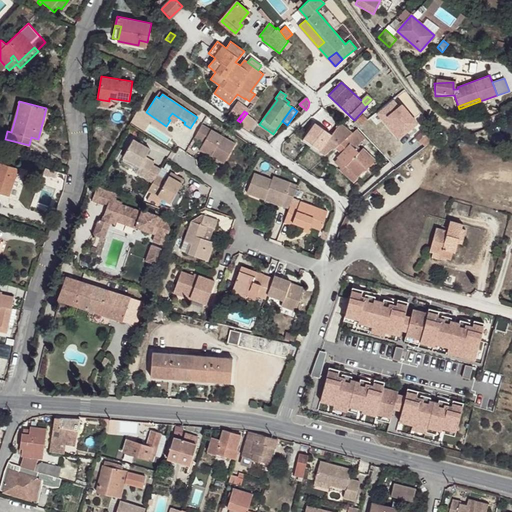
[(168,118),(170,120),(174,123),(178,117),(172,113),(168,118)]
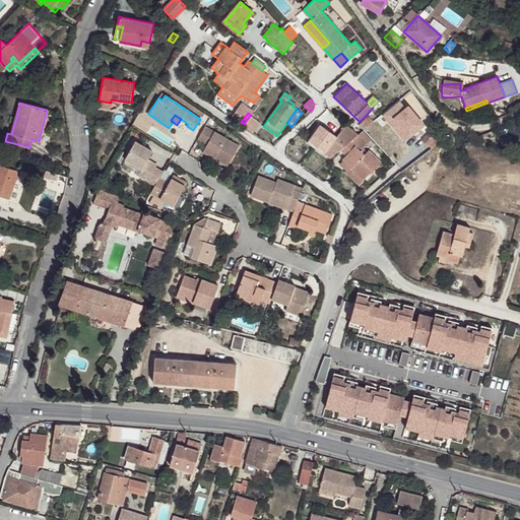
[(244,124),(242,126),(253,133),(260,123),(250,116),(244,124)]
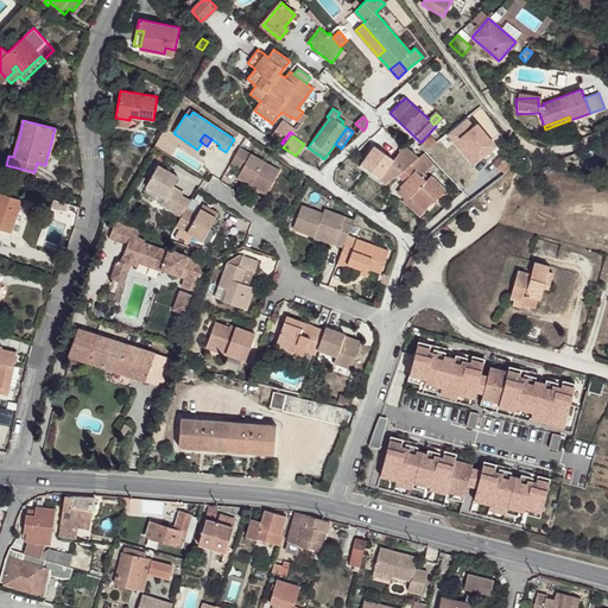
[(432,137),(419,146),(424,151),(436,141),(432,137)]
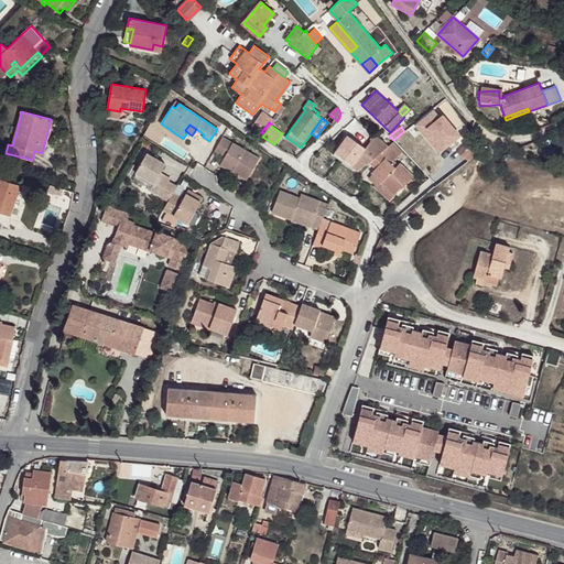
[(380,153),(389,145),(375,134),(365,148),(347,136),(335,152),(347,160),(345,163),(351,167),(351,166),(358,171),(367,162),(368,164),(369,162),(380,153)]
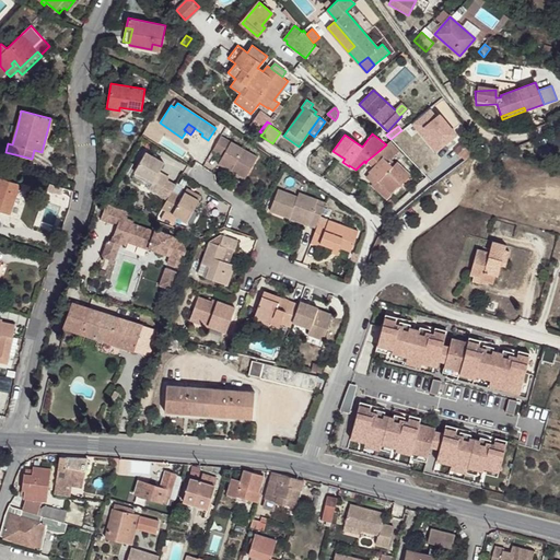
[(257,156),(221,136),(213,150),(223,155),(219,163),(245,178),(257,156)]
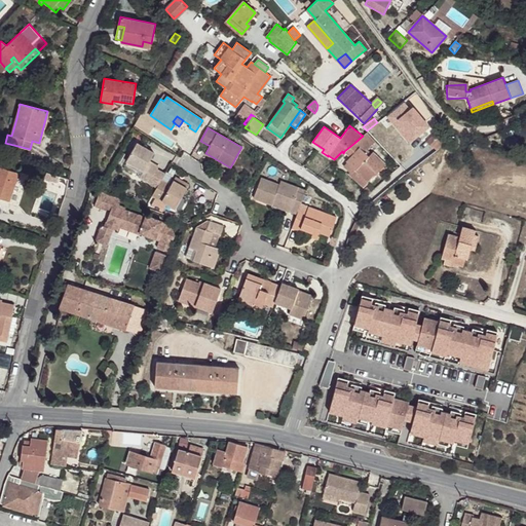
[(378,146),(367,133),(363,136),(354,143),(360,148),(350,157),(345,162),(348,164),(354,171),(350,175),(363,187),(385,164),(373,152),(371,153),(367,149),(371,145),(375,149),(378,146)]
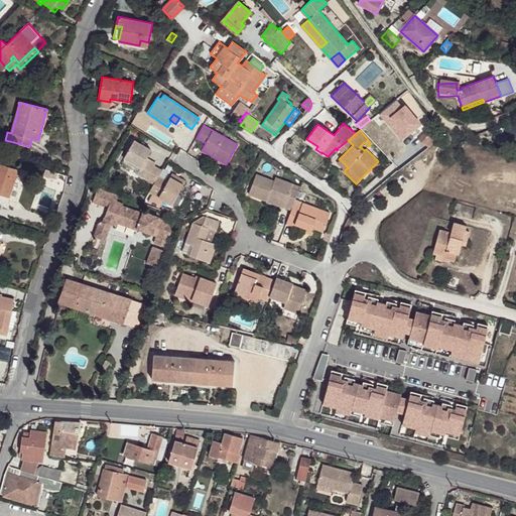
[(427,147),(438,139),(434,134),(433,135),(429,130),(419,138),(427,147)]
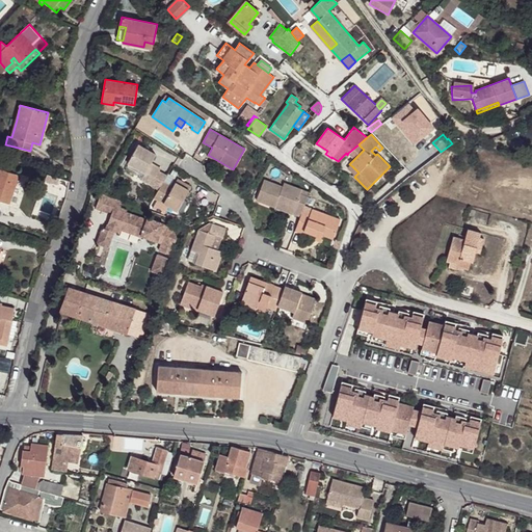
[(327,151),(316,143),(314,145),(325,154),(327,151)]
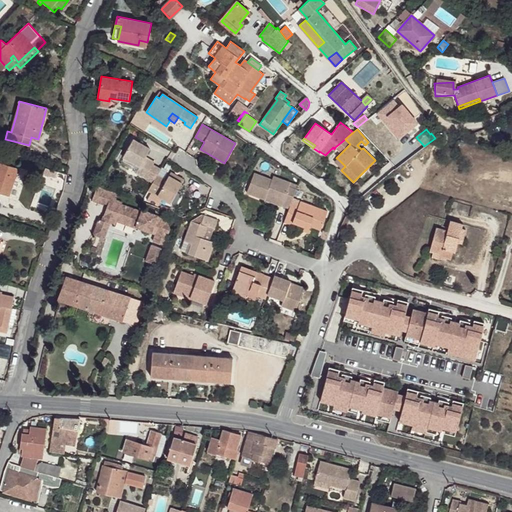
[(136,173),(145,178),(153,165),(155,162),(145,156),(150,148),(133,139),(123,157),(139,166),(136,173)]
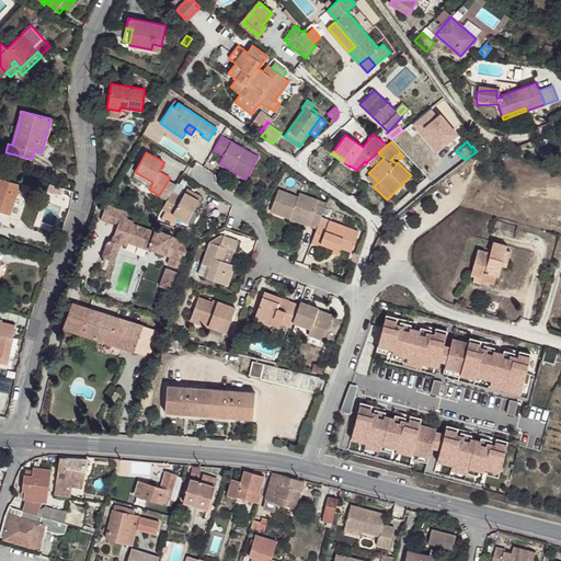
[(378,152),(367,161),(374,168),(384,158),(378,152)]
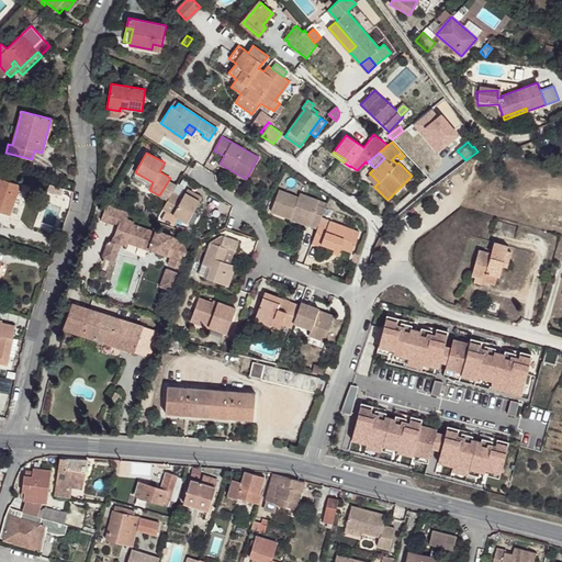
[(368,180),(374,187),(379,182),(372,176),(368,180)]
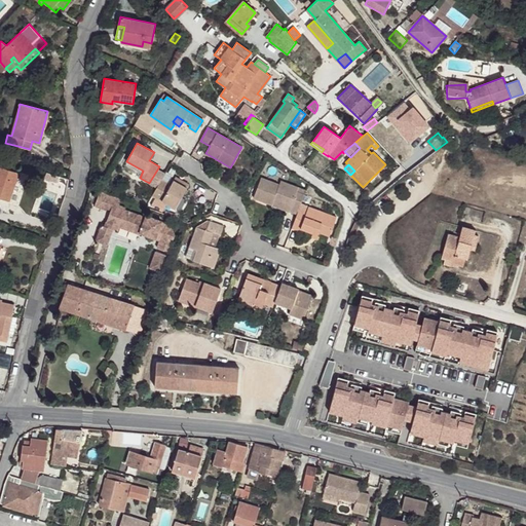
[(0,166),(0,197),(9,201),(19,173),(0,166)]
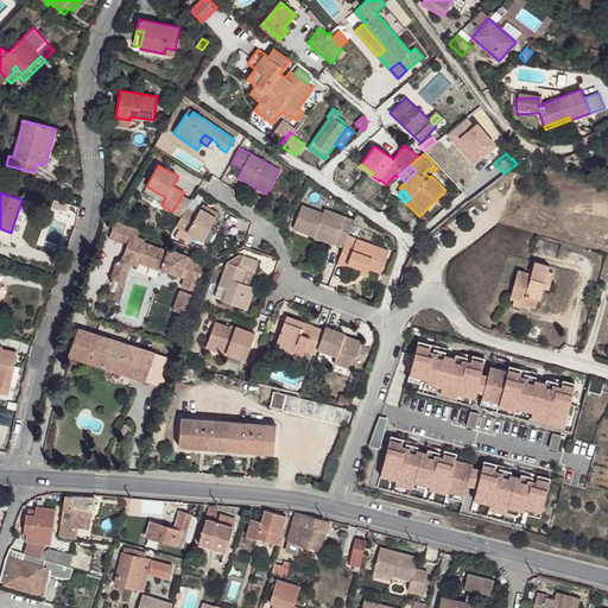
[(182,196),(172,211),(182,216),(187,208),(190,201),(182,196)]
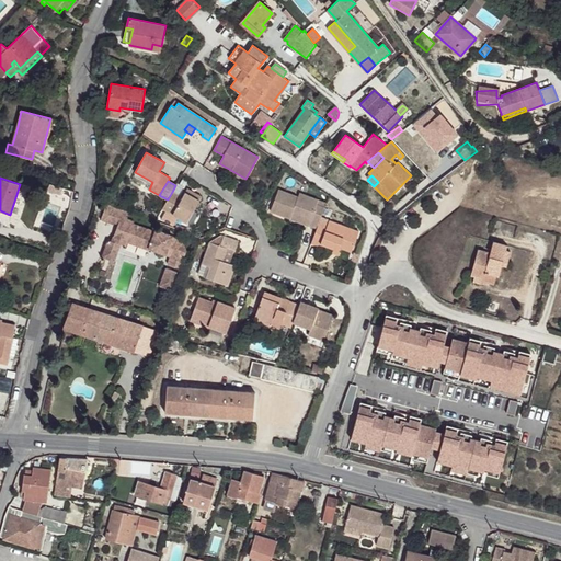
[(187,189),(185,192),(199,201),(202,196),(187,189)]
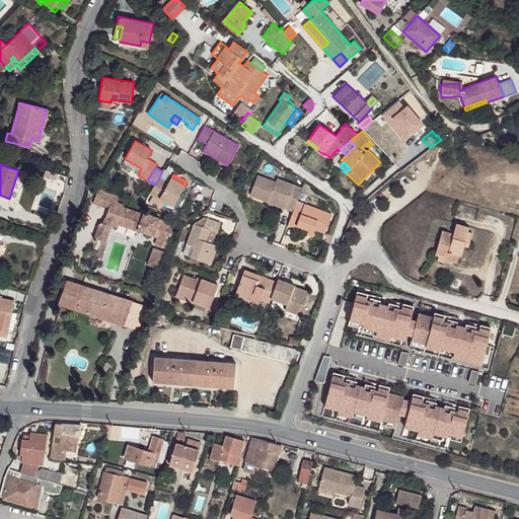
[(257,175),(250,196),(293,212),(295,205),(297,201),(302,188),(277,178),(276,181),(257,175)]
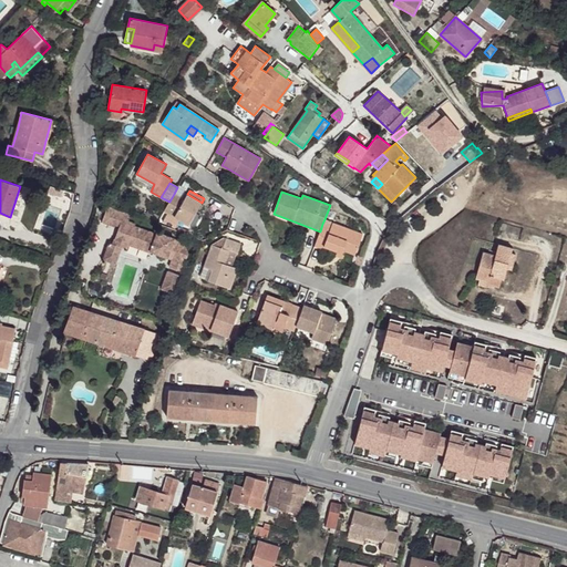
[(184,199),(174,194),(164,210),(168,213),(179,219),(188,225),(202,203),(187,194),(184,199)]
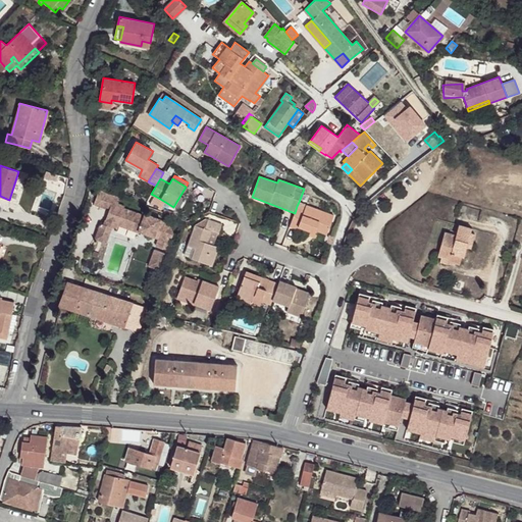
[(119,196),(99,189),(94,204),(109,210),(113,211),(111,218),(105,220),(104,224),(111,227),(116,228),(117,224),(138,232),(139,230),(159,239),(157,245),(167,249),(172,232),(168,224),(160,221),(161,219),(144,213),(144,215),(124,208),(125,206),(117,203),(119,196)]
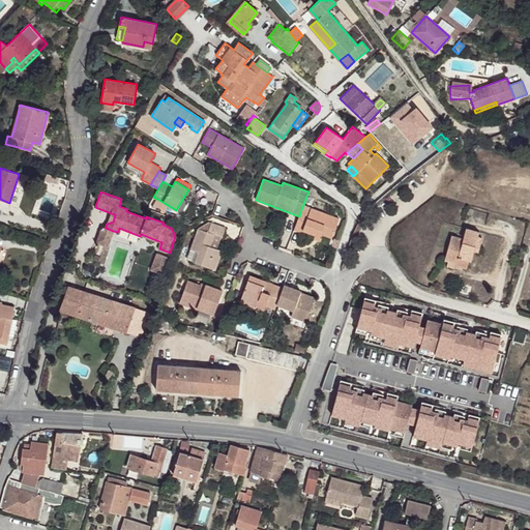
[(168,205),(157,199),(152,207),(164,213),(168,205)]
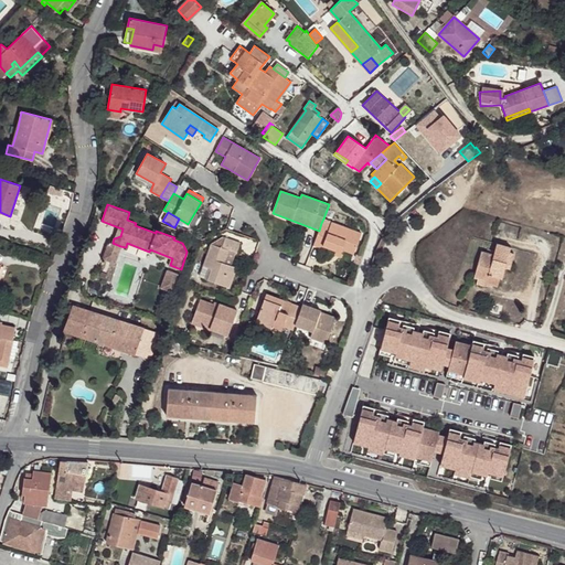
[(321,223),(319,231),(313,245),(322,248),(323,245),(336,251),(341,252),(342,249),(344,251),(353,254),(361,233),(331,222),(330,226),(321,223)]
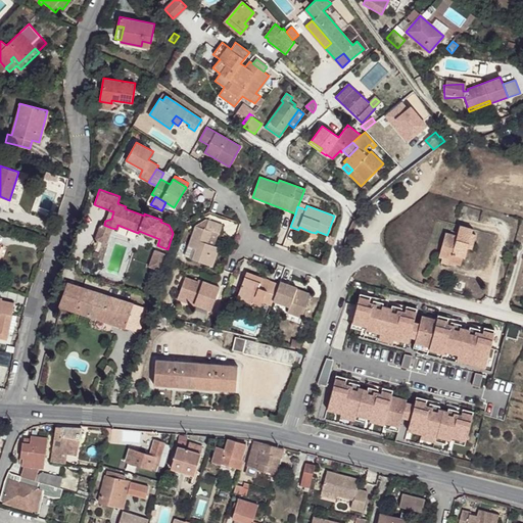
[(195,225),(188,245),(195,248),(191,258),(212,267),(220,247),(214,245),(207,243),(211,231),(218,234),(220,234),(222,225),(206,219),(197,225),(195,225)]
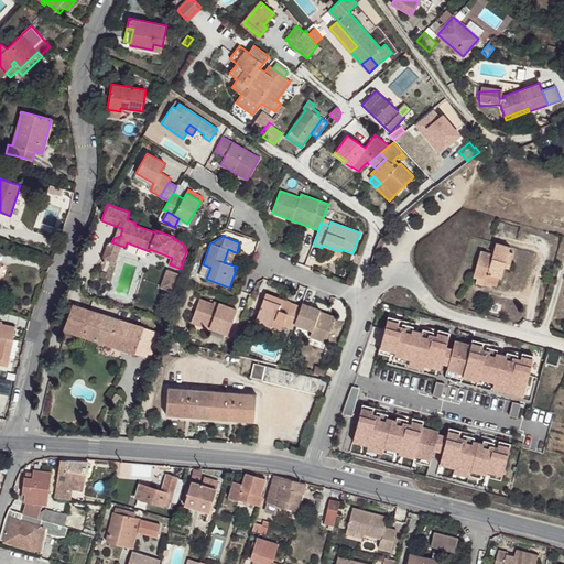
[(112,242),(109,241),(104,258),(115,262),(120,246),(112,242)]
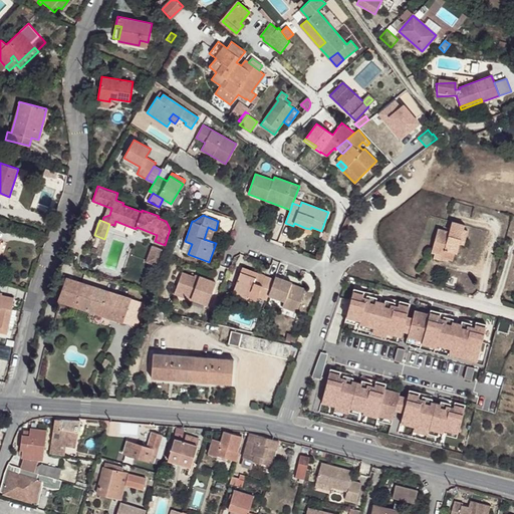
[(446,230),(438,228),(431,252),(435,253),(444,256),(443,258),(453,260),(455,253),(457,253),(460,243),(464,244),(467,230),(464,229),(465,225),(452,221),(448,234),(445,233),(446,230)]
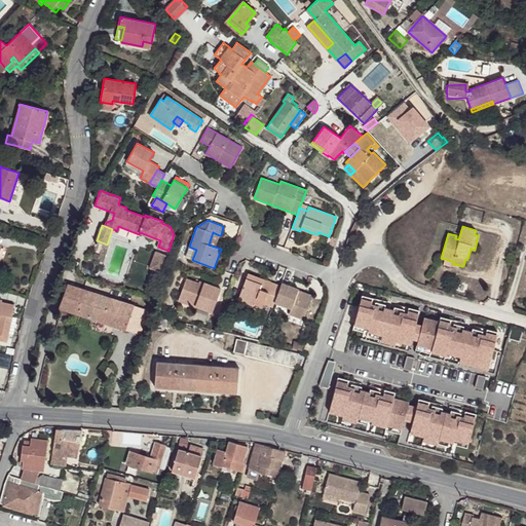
[(213,232),(209,245),(215,247),(219,235),(213,232)]
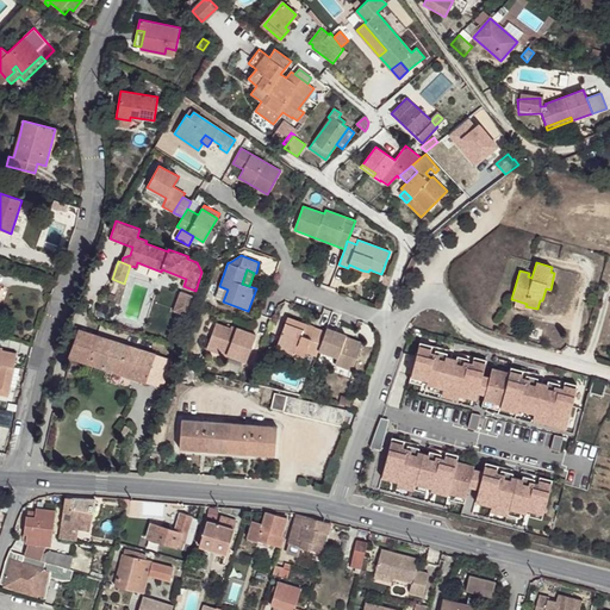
[(215,299),(223,302),(228,290),(219,286),(215,299)]
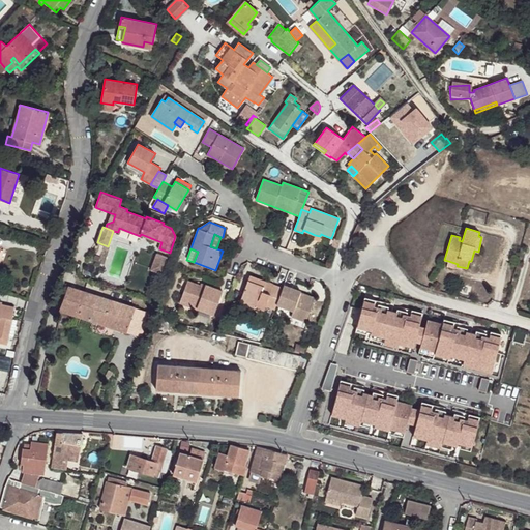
[(168,258),(156,254),(151,269),(163,273),(168,258)]
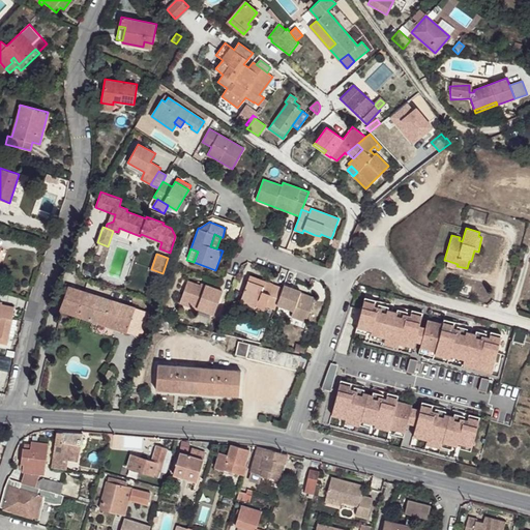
[(276,304),(283,288),(249,275),(241,298),(257,304),(256,307),(264,311),(266,305),(274,310),(276,304)]
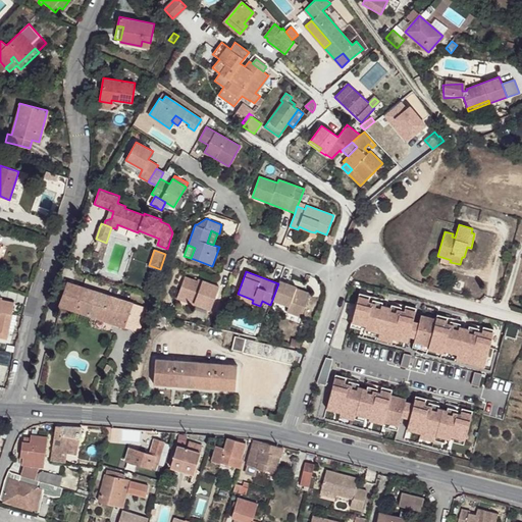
[(185,276),(176,298),(194,304),(194,303),(210,309),(219,286),(198,278),(197,280),(185,276)]
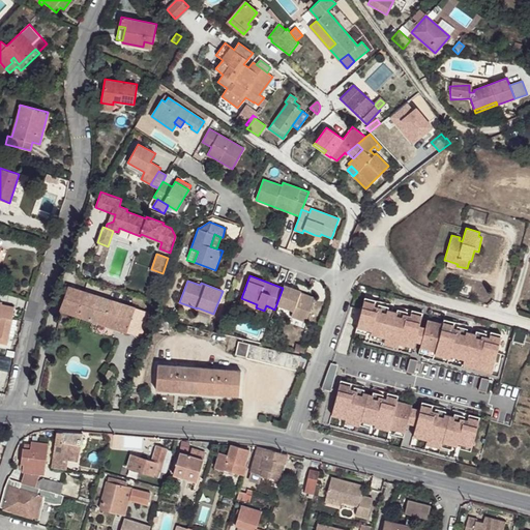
[(301,291),(284,285),(283,288),(276,304),(293,311),(292,316),(305,321),(314,300),(299,295),(300,292),(301,291)]
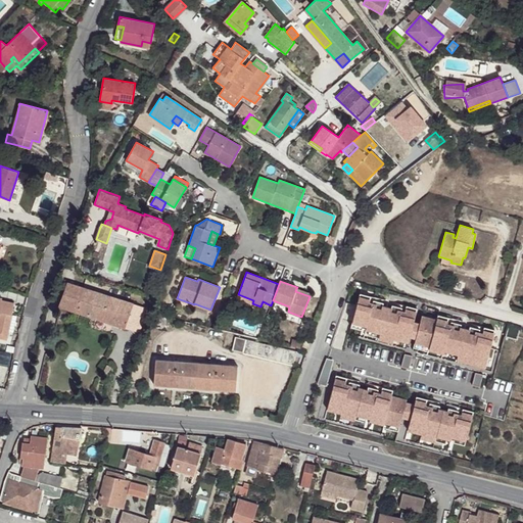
[(147,307),(66,282),(58,306),(139,332),(147,307)]
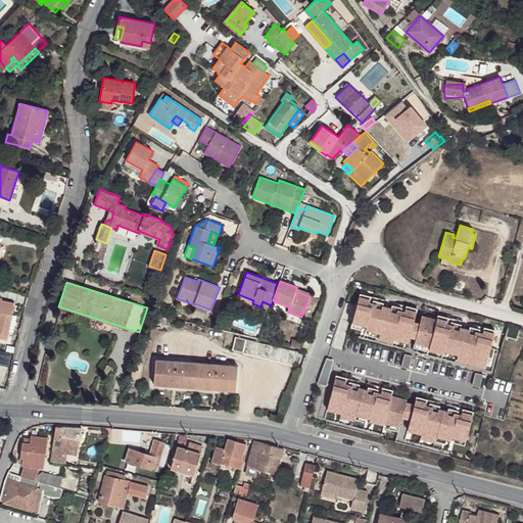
[(252,303),(253,300),(238,294),(237,298),(252,303)]
